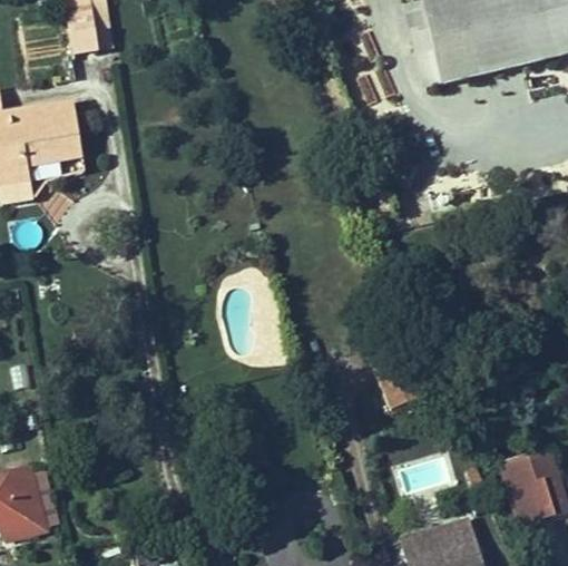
[(98,45),(90,0),(65,0),(72,51),(98,48),(98,45)]
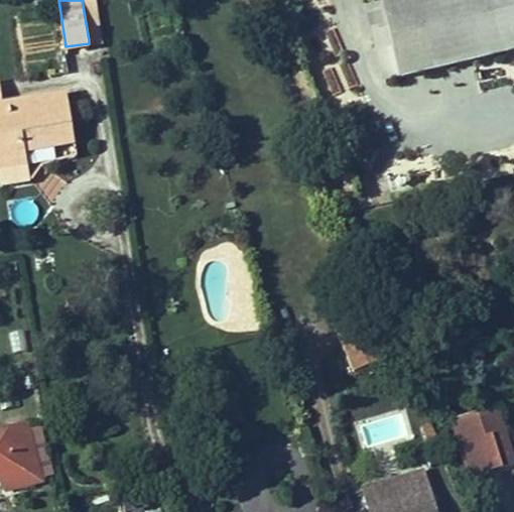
[(102,38),(96,0),(82,0),(89,40),(102,38)]
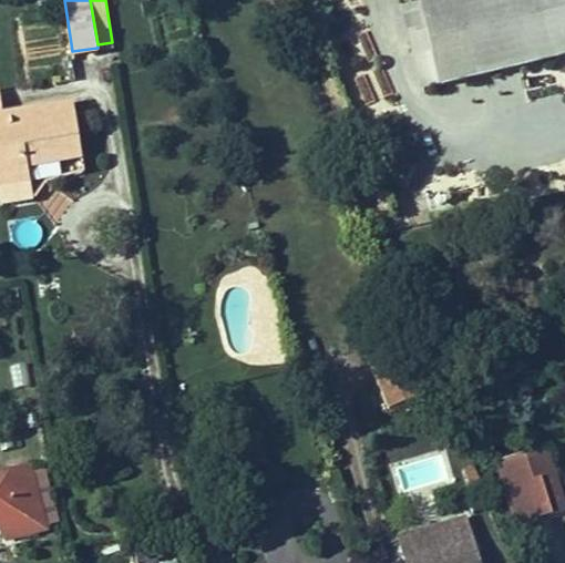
[(564,53),(564,0),(420,0),(406,3),(427,86),(564,53)]
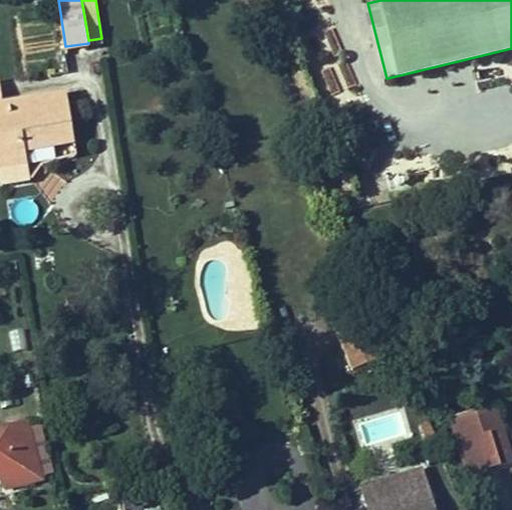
[(4,98),(0,80),(0,164),(23,161),(21,147),(74,137),(67,90),(4,98)]
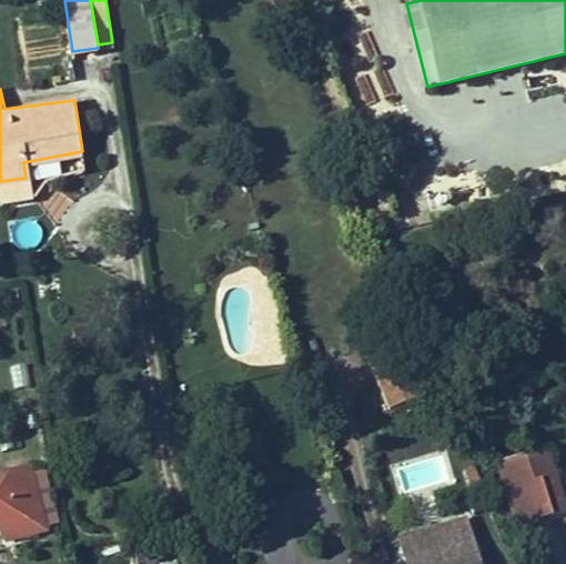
[(402,330),(371,345),(394,408),(427,394),(402,330)]
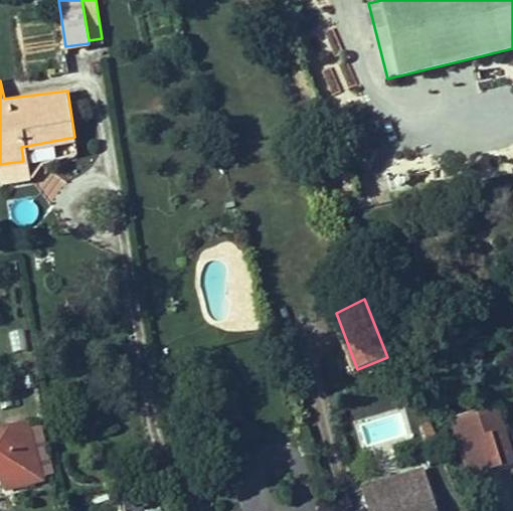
[(452,416),(458,436),(500,423),(494,403),(452,416)]
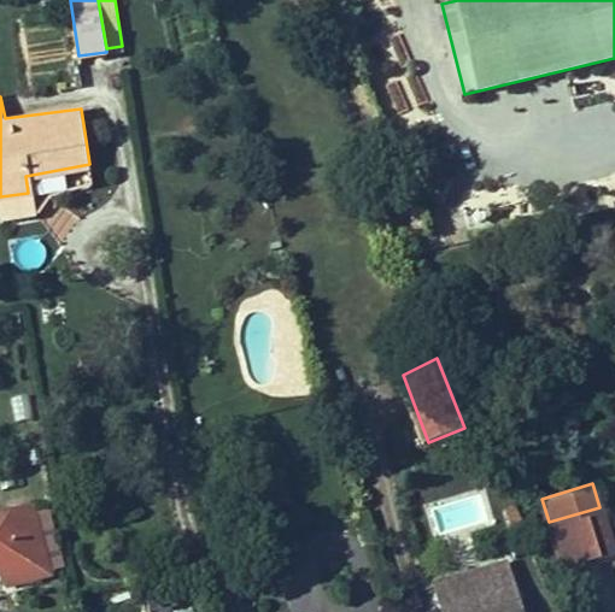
[(599,507),(549,522),(562,558),(610,542),(599,507)]
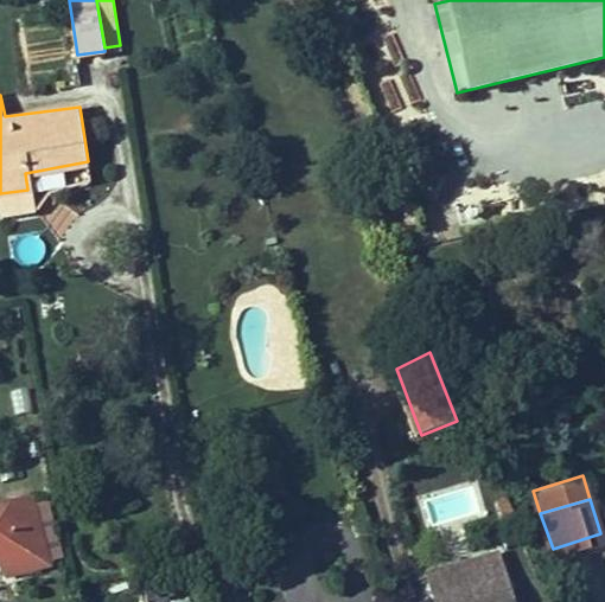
[(30,551),(34,580),(52,576),(40,510),(0,519),(0,556),(2,556),(30,551)]
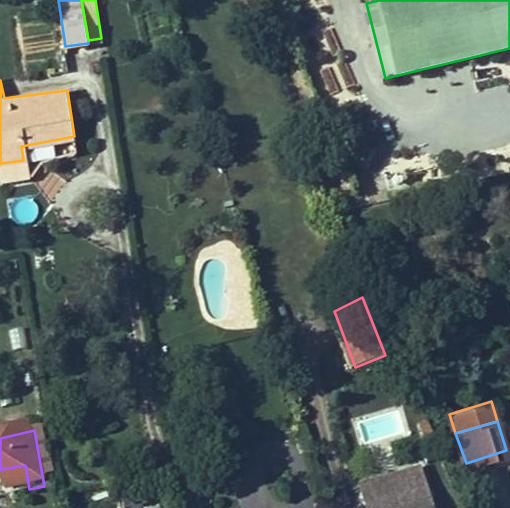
[(431,507),(417,458),(357,477),(366,507),(431,507)]
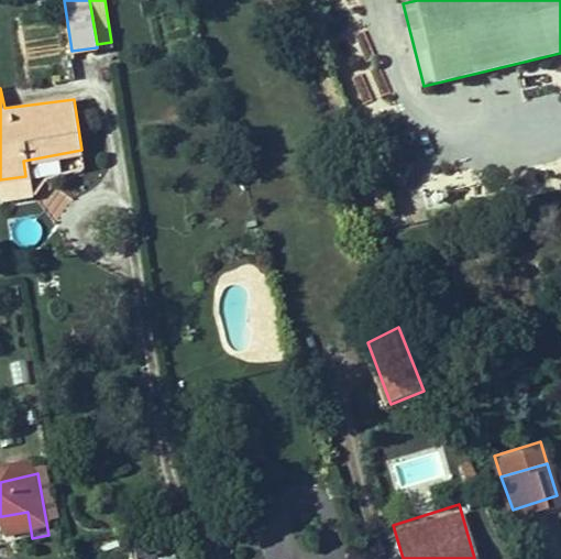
[(32,538),(28,512),(2,516),(8,544),(32,538)]
